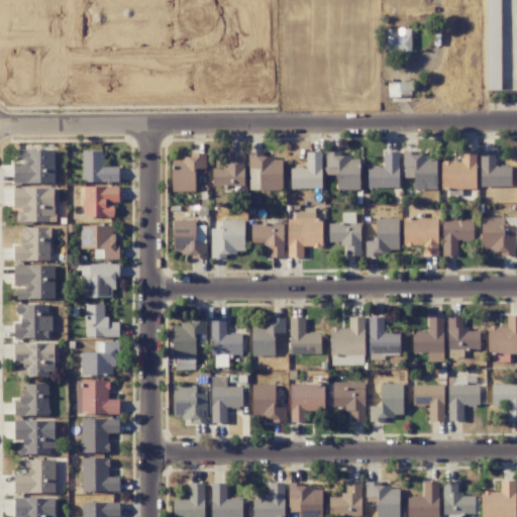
[(411,28),(384,29),(385,53),(411,53),(411,28)]
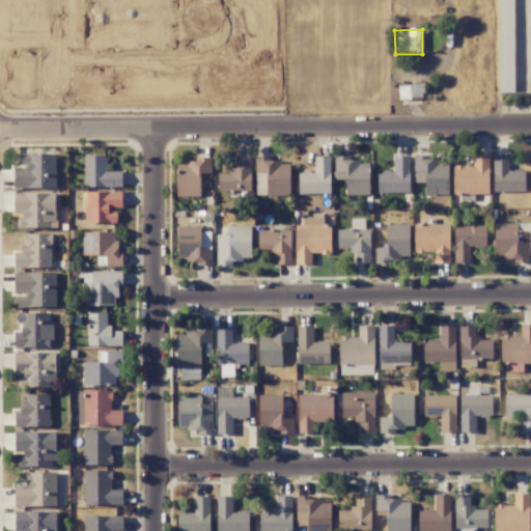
[(14,167),(14,188),(55,189),(55,155),(18,154),(18,167),(14,167)]
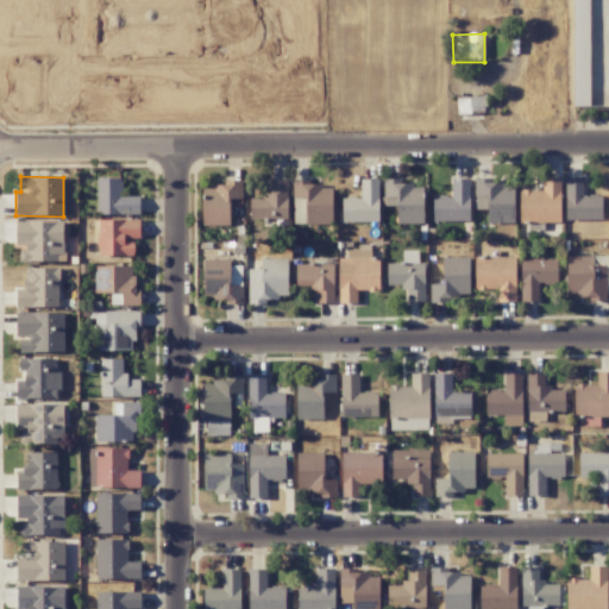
[(139,214),(139,196),(121,196),(121,179),(96,177),(96,214),(139,214)]
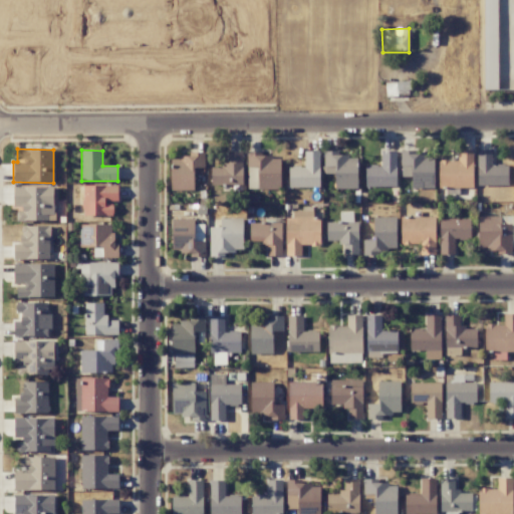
[(365,187),(397,186),(396,150),(379,151),(379,166),(365,166),(365,187)]
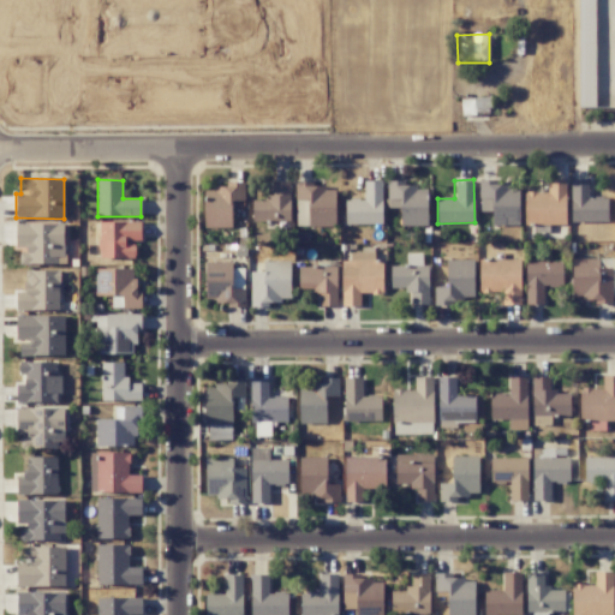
[(567,224),(566,179),(548,179),(548,192),(524,192),(525,225),(567,224)]
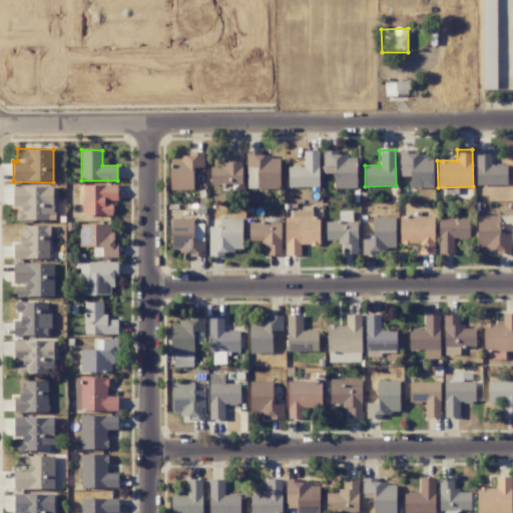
[(507,184),(507,164),(491,164),(491,149),(476,150),(477,185),(507,184)]
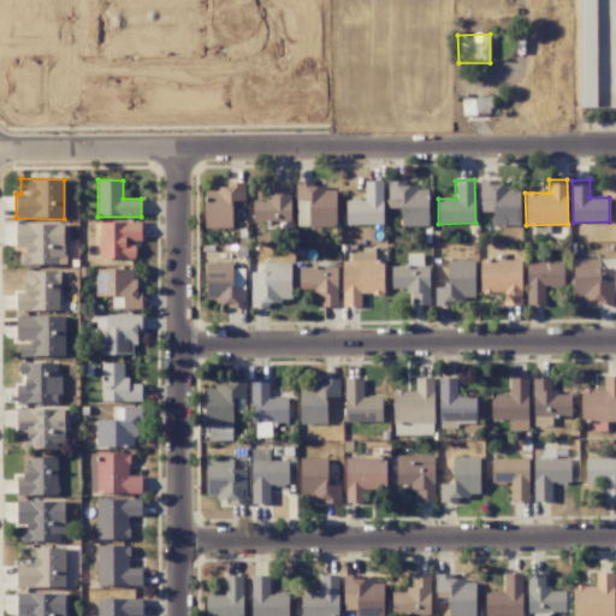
[(383,224),(383,181),(365,182),(365,200),(345,200),(347,225),(383,224)]
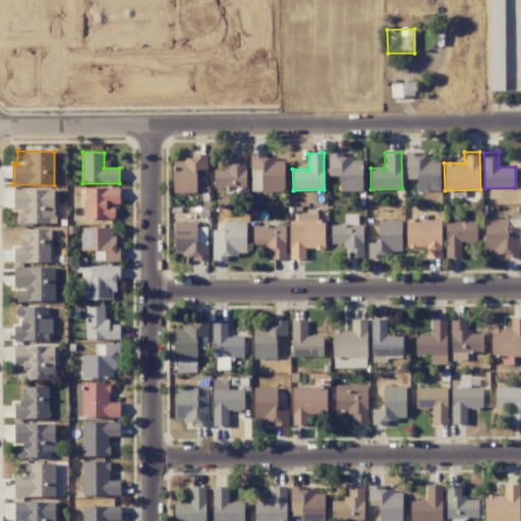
[(339,191),(362,191),(361,158),(343,159),(343,153),(329,153),(329,176),(339,176),(339,191)]
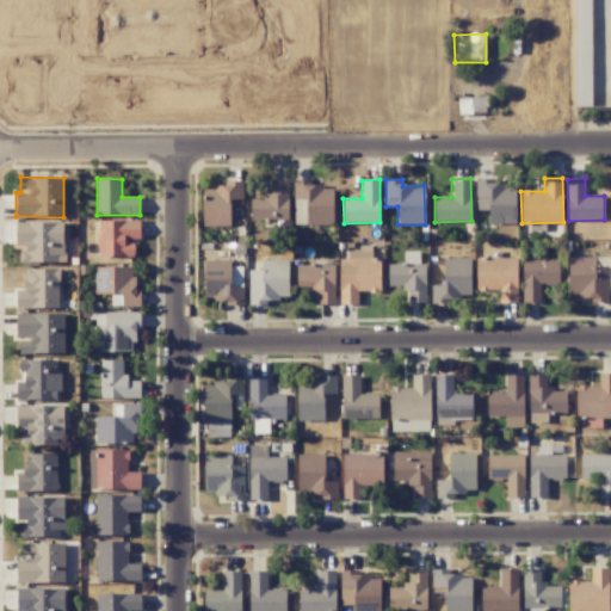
[(514,187),(505,187),(505,179),(476,180),(476,210),(489,210),(491,224),(516,223),(514,187)]
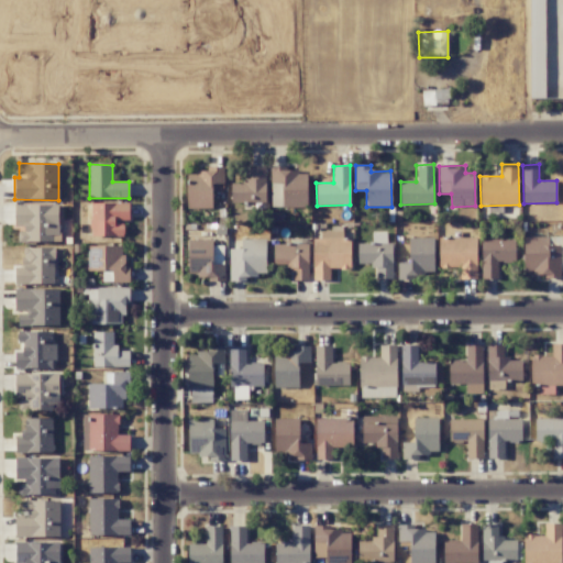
[(231,203),(266,202),(265,166),(250,166),(250,181),(231,181),(231,203)]
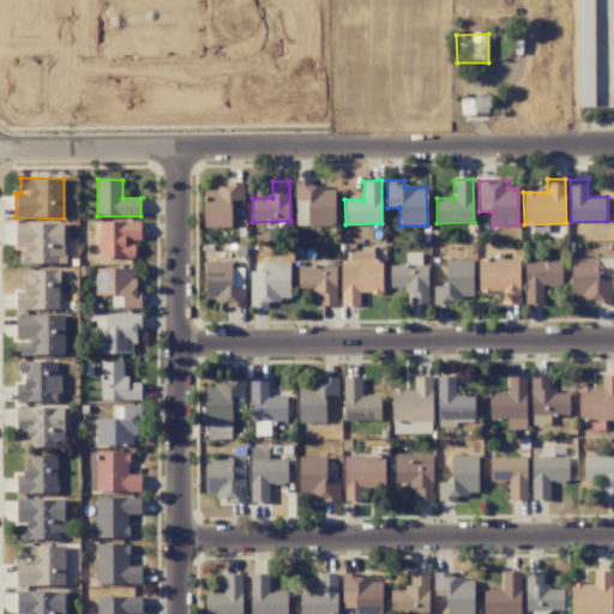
[(335,187),(313,187),(313,181),(295,181),(296,227),(336,226),(335,187)]
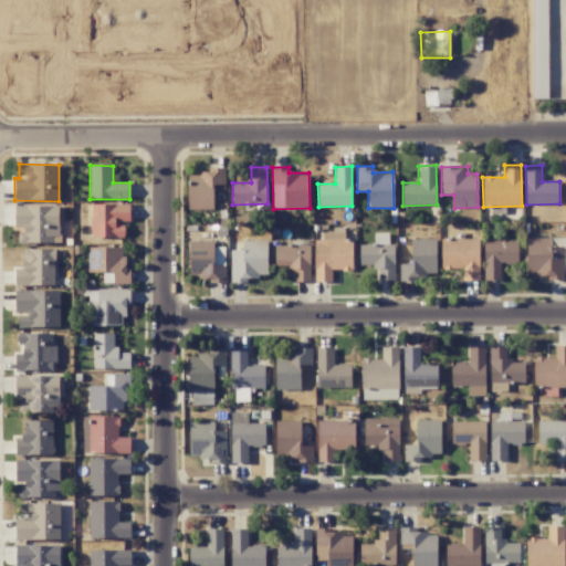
[(188,210),(213,209),(212,185),(224,185),(224,170),(188,171),(188,210)]
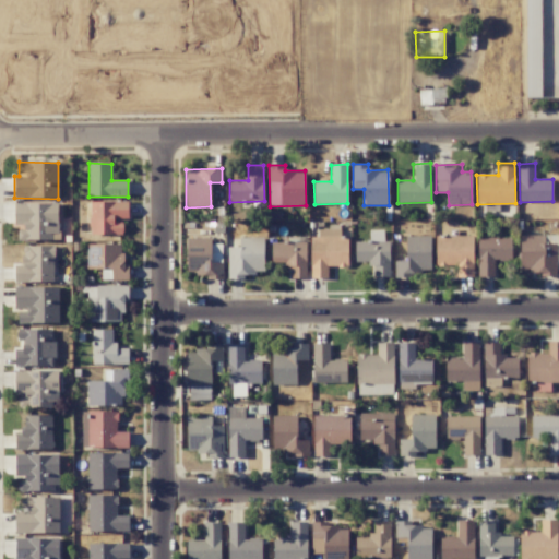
[(128,219),(128,202),(90,201),(90,234),(122,235),(122,219),(128,219)]
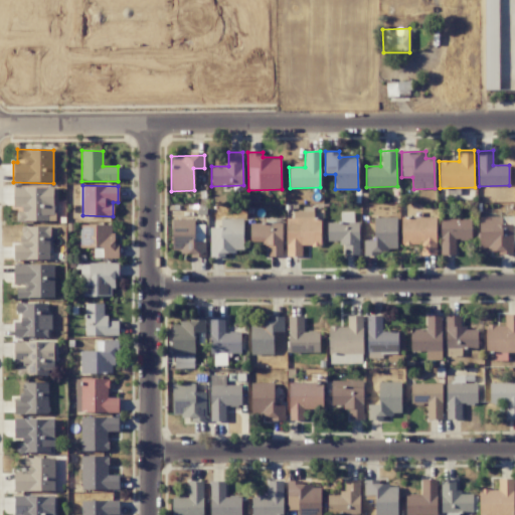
[(16,221),(54,221),(53,187),(13,187),(13,206),(21,206),(21,211),(16,211),(16,221)]
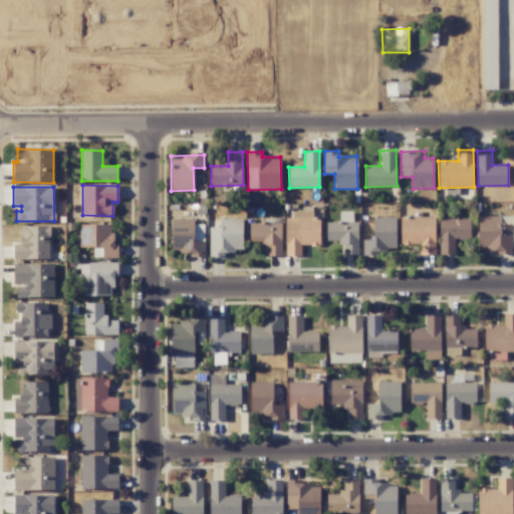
[(320,246),(319,218),(313,218),(312,211),(292,211),(292,218),(285,218),(286,256),(301,256),(301,246),(320,246)]
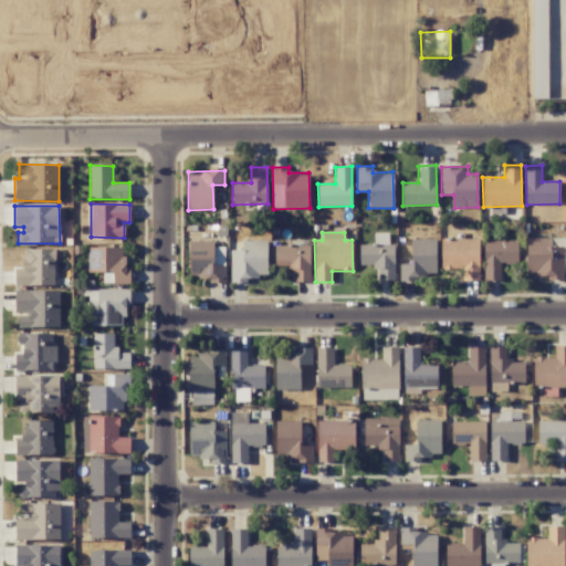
[(395,281),(395,244),(388,244),(389,233),(374,233),(374,245),(360,244),(359,266),(378,266),(378,281),(395,281)]
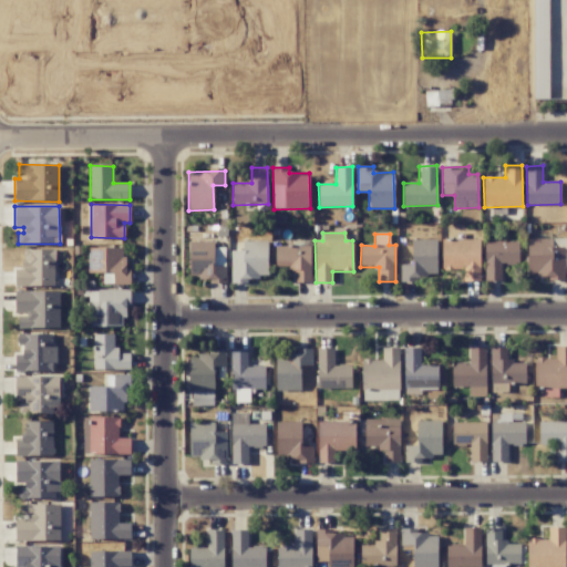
[(442,239),(443,269),(463,269),(463,281),(481,280),(480,238),(442,239)]
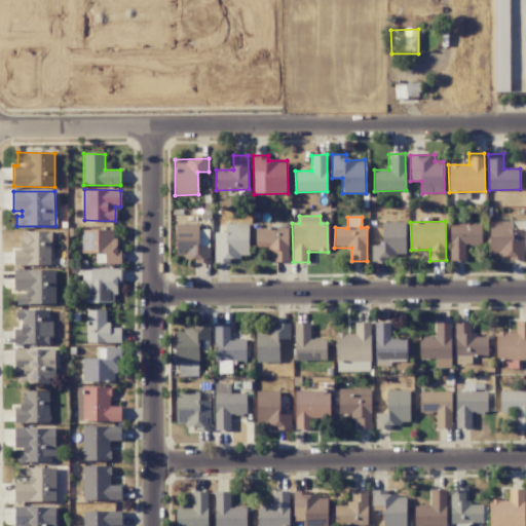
[(489,221),(490,258),(524,257),(523,221),(489,221)]
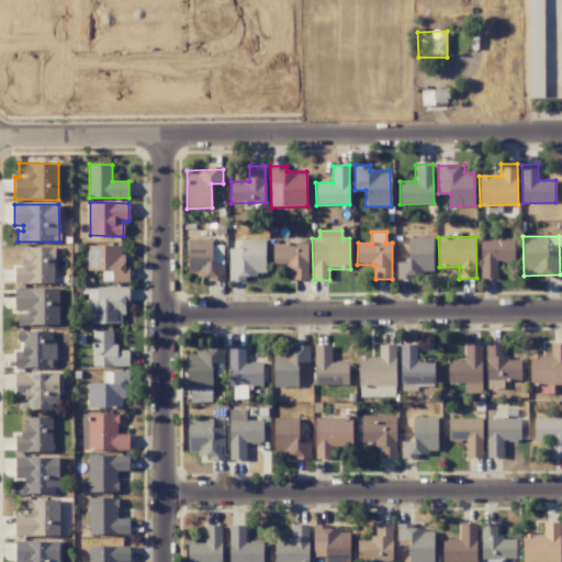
[(434,277),(434,237),(408,237),(408,262),(397,262),(397,278),(434,277)]
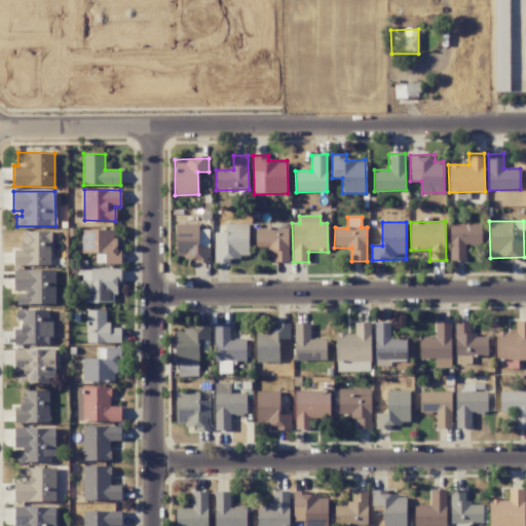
[(214,232),(214,263),(230,262),(230,258),(249,257),(248,223),(225,224),(225,232),(214,232)]
